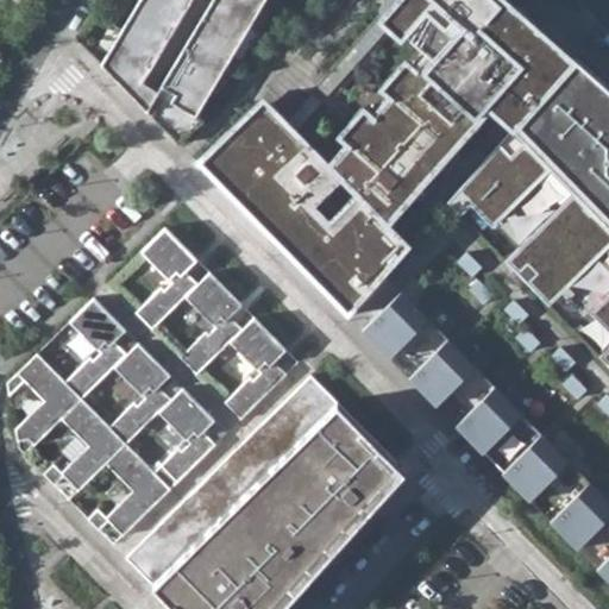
[(180,143),(195,115),(203,119),(275,0),(139,0),(102,64),(133,96),(148,110),(180,143)]
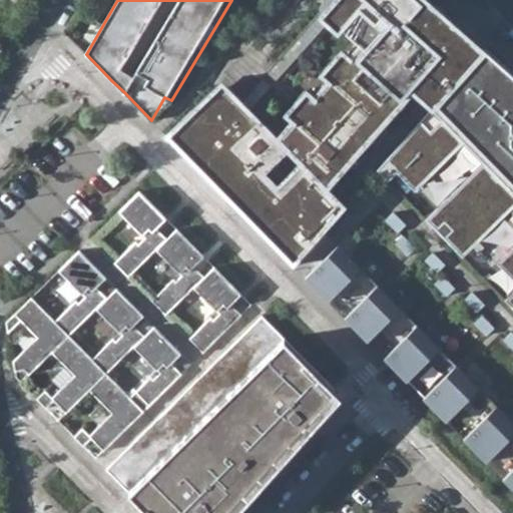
[(486,47),(433,0),(330,0),(329,2),(371,39),(365,46),(360,41),(360,42),(277,136),(250,108),(241,100),(230,88),(226,94),(222,97),(213,88),(165,134),(294,265),(346,205),(329,187),(415,91),(433,107),(486,47)]
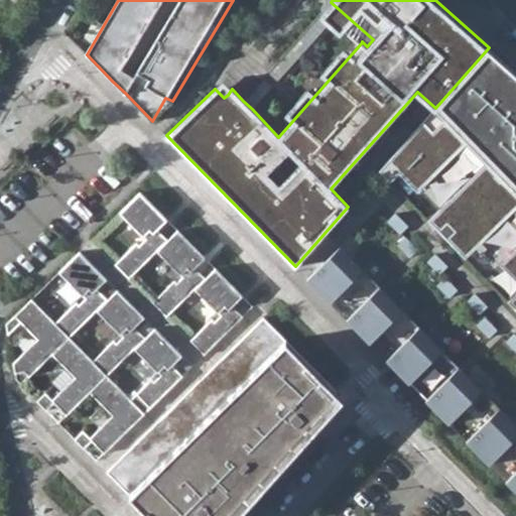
[(325,9),(268,73),(277,81),(333,17),(362,42),(362,41),(367,46),(373,39),(331,2),(332,0),(327,0),(321,6),(325,9)]
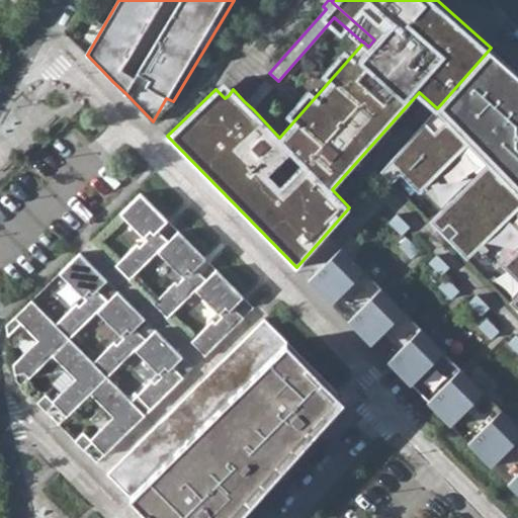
[(437,108),(381,171),(393,183),(401,174),(418,157),(437,176),(468,145),(488,165),(430,222),(452,245),(469,228),(485,243),(517,209),(517,250),(516,253),(517,255),(517,295),(510,304),(517,312),(517,72),(491,48),(437,108)]
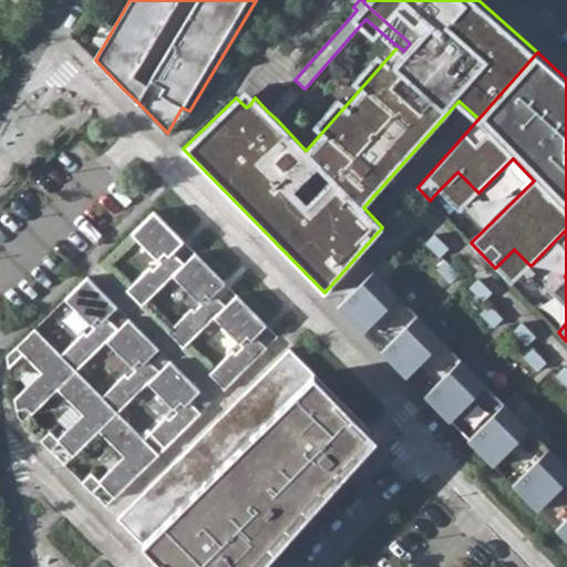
[(299,94),(289,86),(267,111),(277,120),(299,94)]
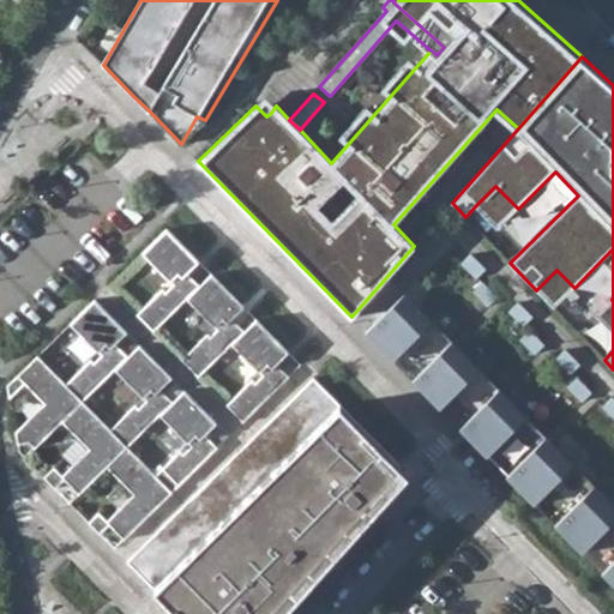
[(266,95),(256,106),(266,116),(271,113),(276,106),(266,95)]
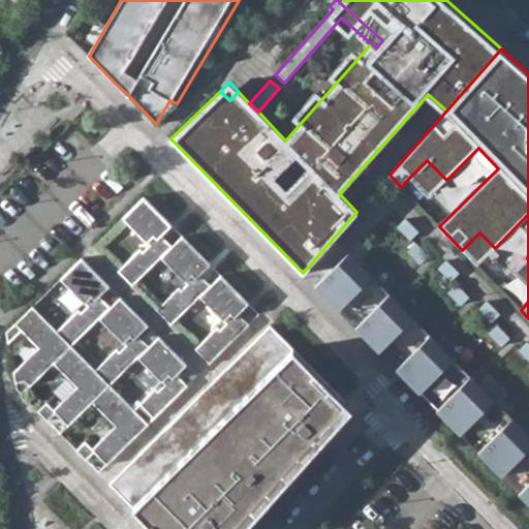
[(446,180),(427,160),(409,178),(428,196),(446,180)]
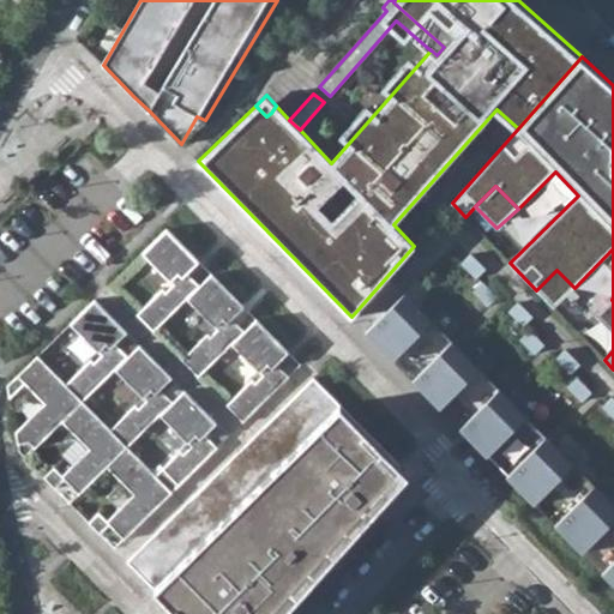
[(187,298),(200,286),(182,268),(194,256),(167,228),(143,252),(173,284),(166,292),(163,288),(137,314),(154,331),(187,298)]
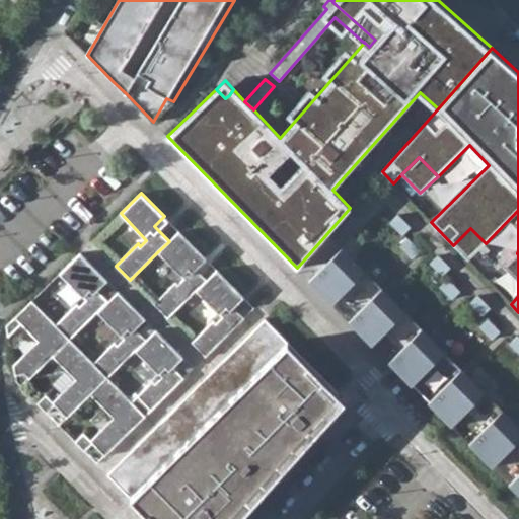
[(470,228),(453,245),(468,261),(486,243),(470,228)]
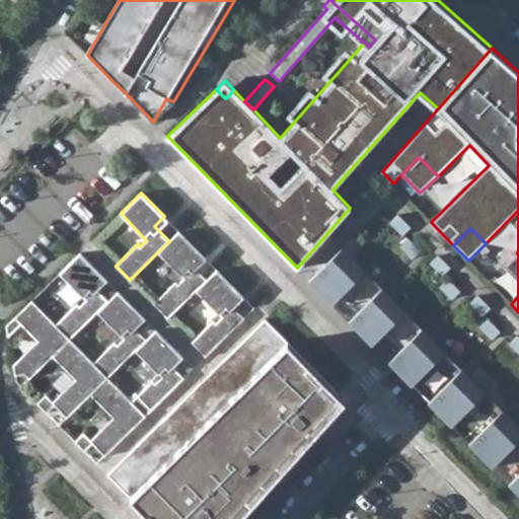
[(196,290),(207,280),(193,265),(202,254),(198,250),(178,231),(169,241),(158,251),(184,279),(178,285),(175,282),(153,303),(167,318),(196,290)]
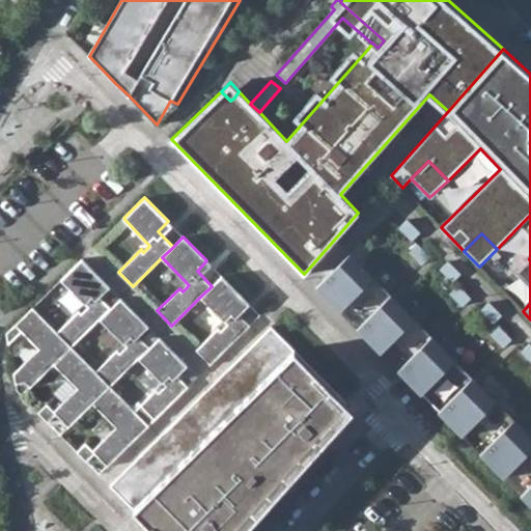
[(530,467),(530,437),(351,253),(316,287),(512,485),(530,467)]
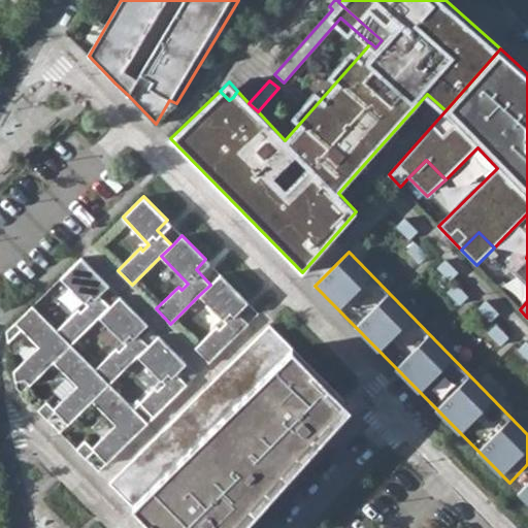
[(81,257),(61,277),(88,304),(81,310),(78,308),(57,330),(71,344),(99,317),(110,305),(96,291),(105,282),(81,257)]
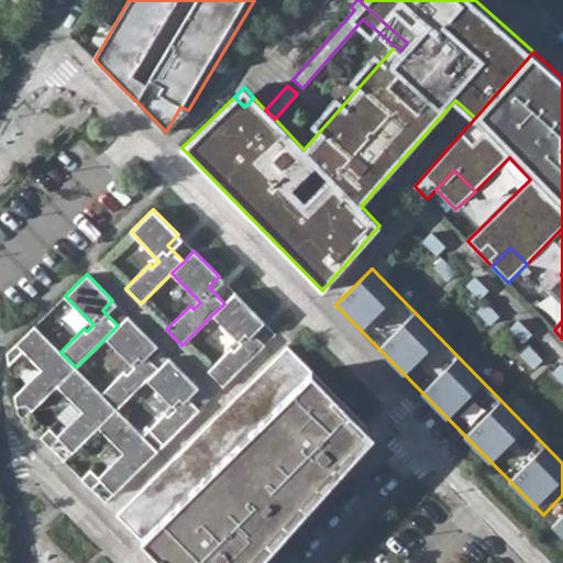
[(562,277),(561,275),(545,289),(562,307),(562,277)]
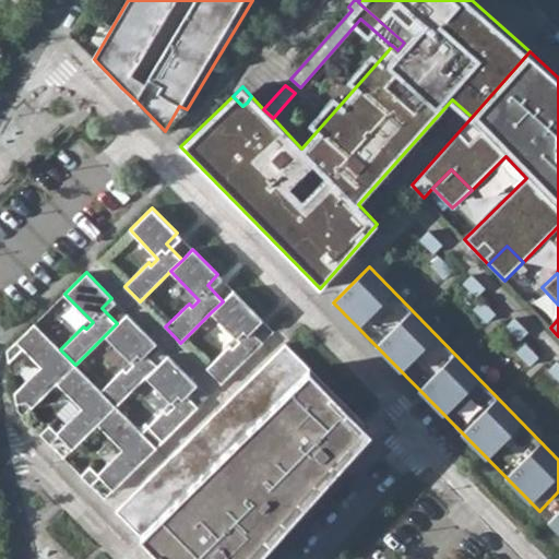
[(222,383),(263,342),(248,326),(259,316),(256,313),(234,290),(223,301),(211,312),(239,341),(233,348),(229,345),(206,368),(222,383)]
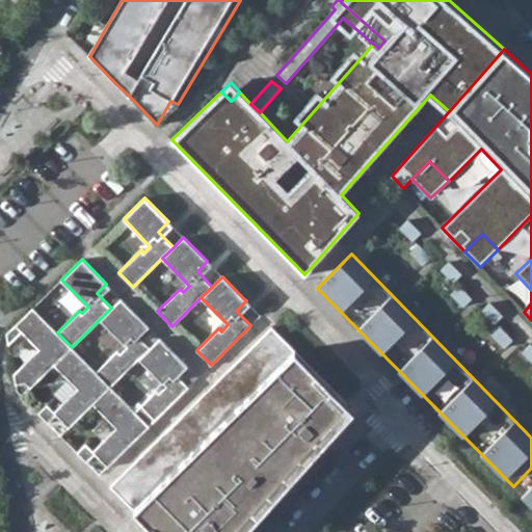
[(111,308),(100,319),(127,346),(121,352),(117,350),(96,372),(110,387),(139,358),(150,347),(135,333),(145,322),(121,298),(111,308)]
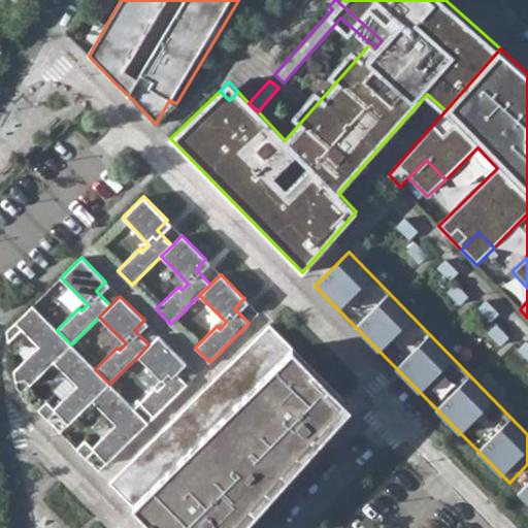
[(6,331),(8,342),(22,329),(38,347),(13,370),(15,382),(25,380),(30,385),(54,362),(71,344),(57,330),(32,305),(6,331)]
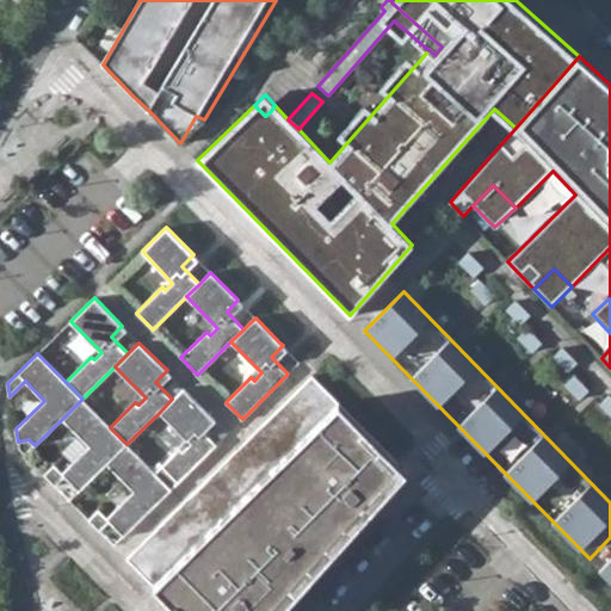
[(127,559),(178,610),(261,610),(272,604),(355,512),(399,463),(313,376),(127,559)]
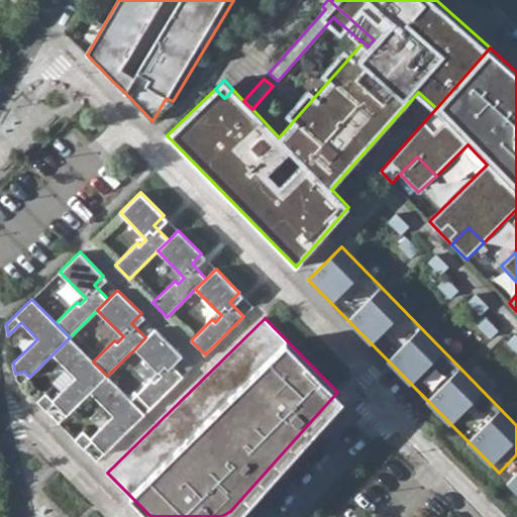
[(145,337),(135,348),(161,375),(154,381),(152,379),(131,400),(145,414),(183,377),(169,362),(179,351),(156,328),(145,337)]
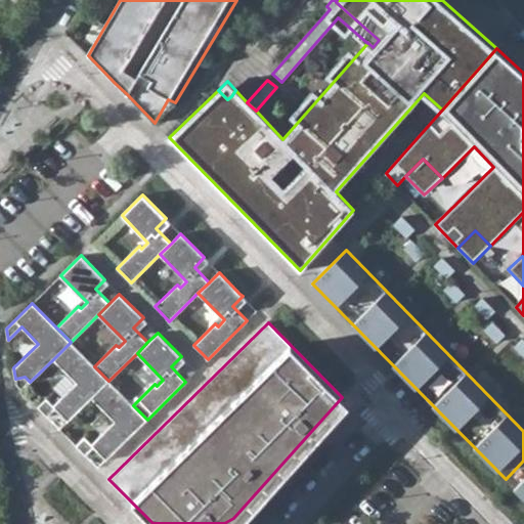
[(91,398),(108,381),(94,366),(71,342),(53,359),(76,383),(53,405),(46,397),(38,406),(46,416),(47,416),(55,408),(68,421),(91,398)]
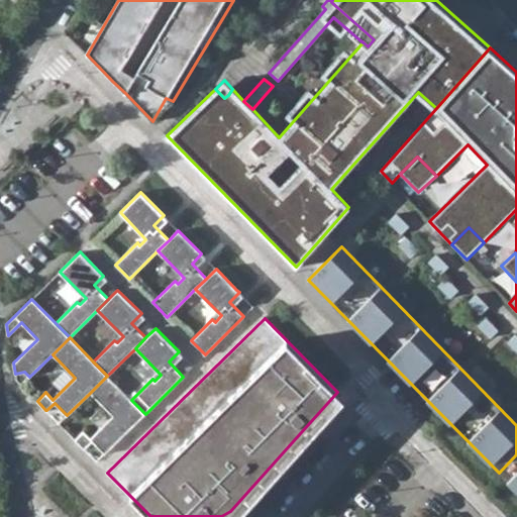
[(104,453),(145,414),(131,400),(107,376),(90,393),(113,416),(91,437),(83,430),(75,439),(78,443),(84,449),(92,441),(104,453)]
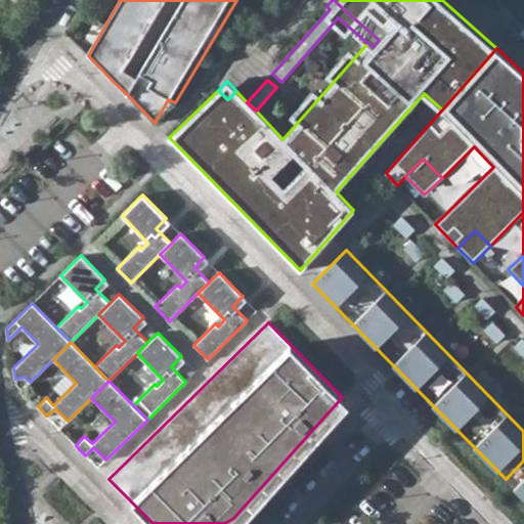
[(523,489),(523,461),(506,479),(520,493),(523,489)]
